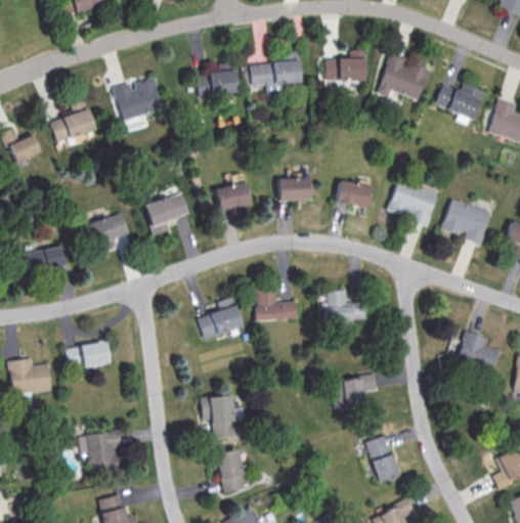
[(109,0),(111,4),(97,8),(96,6),(67,15),(60,0),(109,0)]
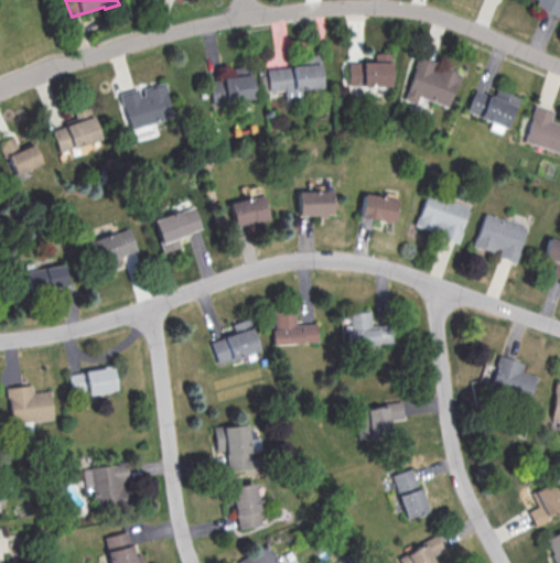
[(559,17),(538,8),(541,1),(538,0),(559,0),(559,17)]
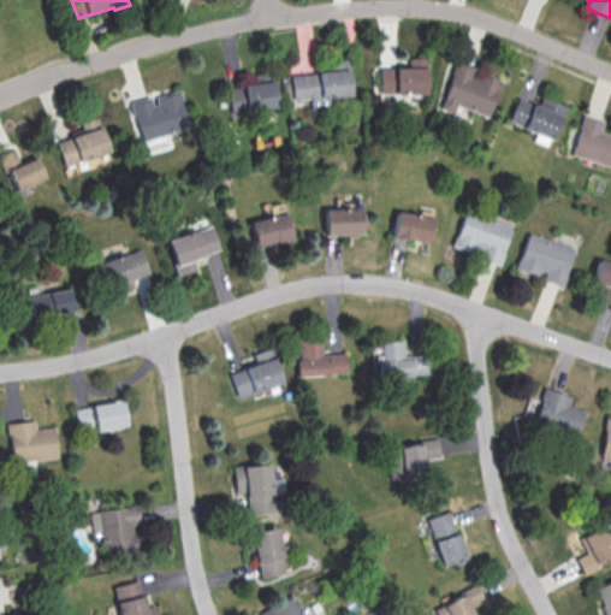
[(428,60),(428,96),(383,96),(383,70),(411,70),(411,60),(428,60)]
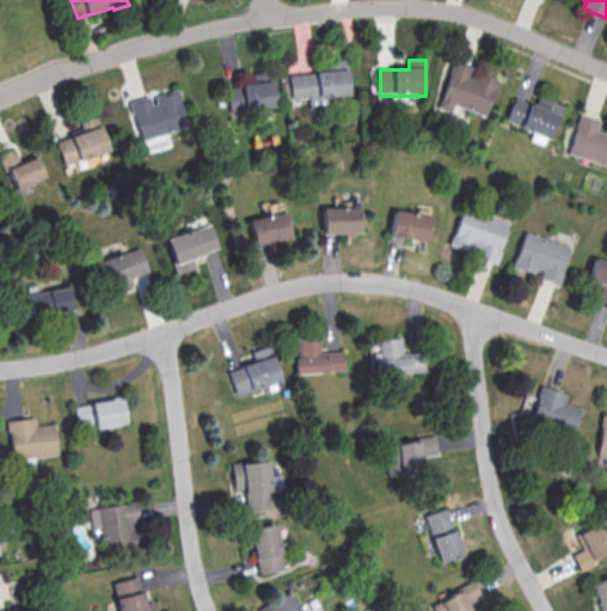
[(290,77),(324,73),(324,63),(349,61),(353,97),(329,99),(330,110),(312,111),(311,99),(294,102),(290,77)]
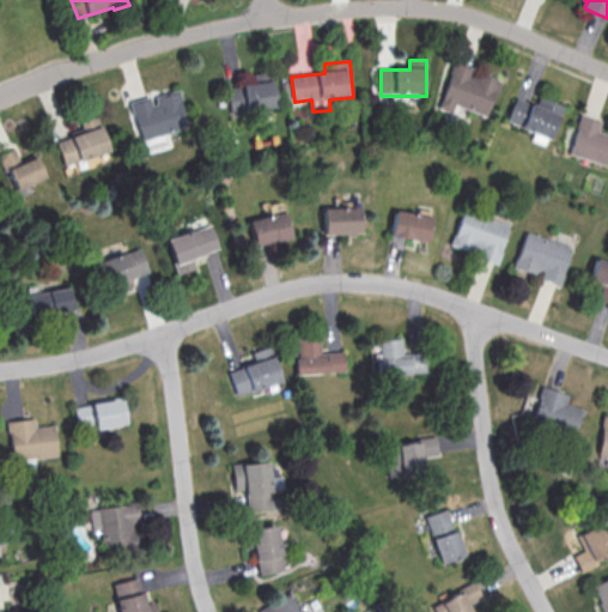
[(457,65),(439,109),(454,115),(457,107),(488,120),(503,84),(480,74),(478,80),(473,79),(475,72),(457,65)]
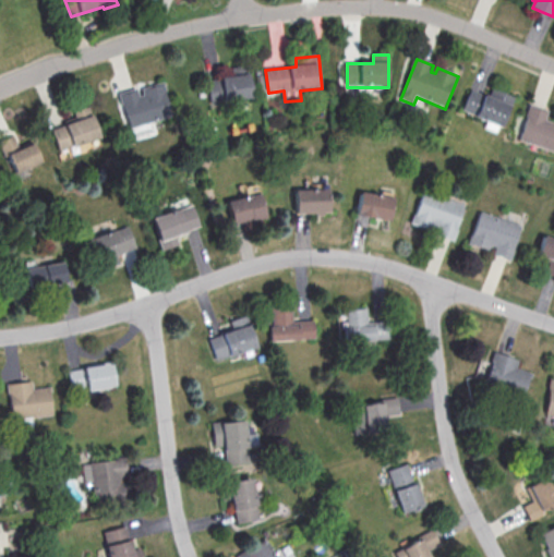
[(224,77),(227,100),(255,97),(252,73),(224,77)]
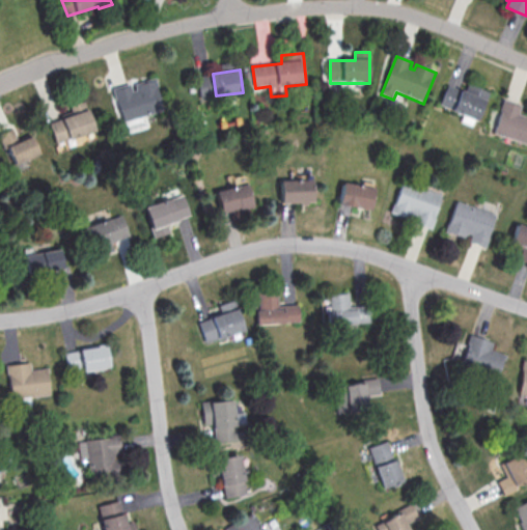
[(136,84),(136,85),(116,88),(123,120),(167,112),(160,79),(136,84)]
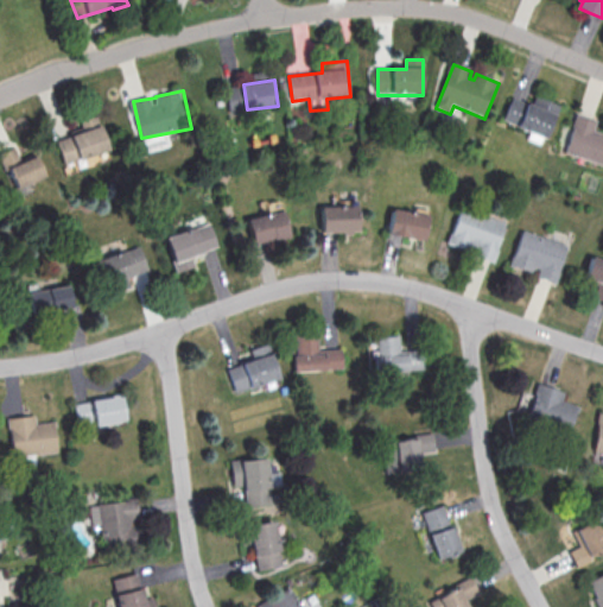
[(562,105),(539,97),(537,105),(515,97),(507,122),(551,137),(562,105)]
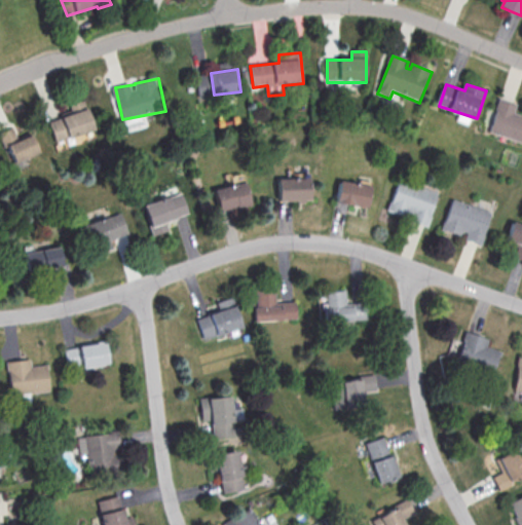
[(521,114),(517,113),(520,105),(501,100),(491,133),(521,141),(521,114)]
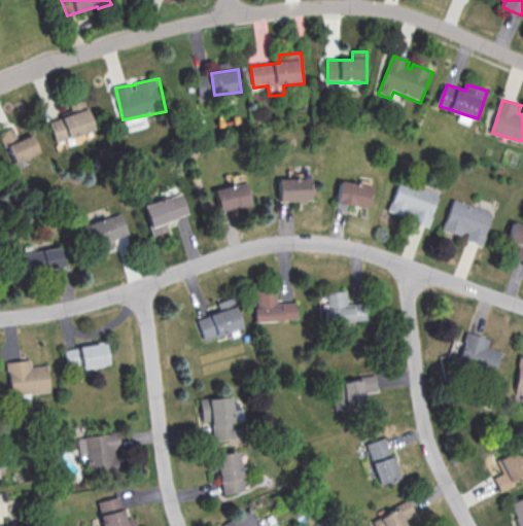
[(51,121),(59,142),(97,130),(90,109),(51,121)]
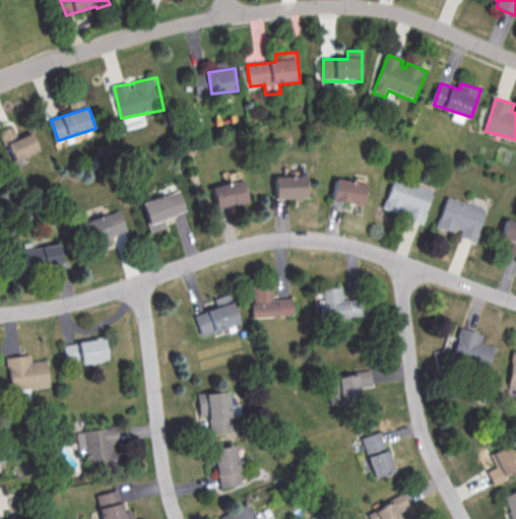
[(4,131),(17,161),(42,150),(33,130),(20,136),(16,126),(4,131)]
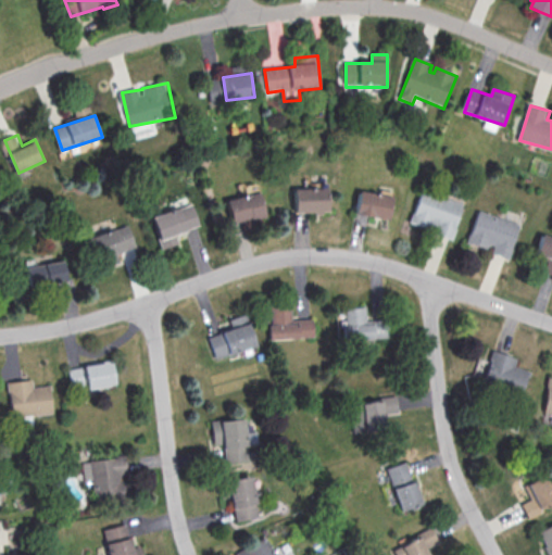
[(313,188),(297,189),(297,213),(330,212),(330,183),(313,183),(313,188)]
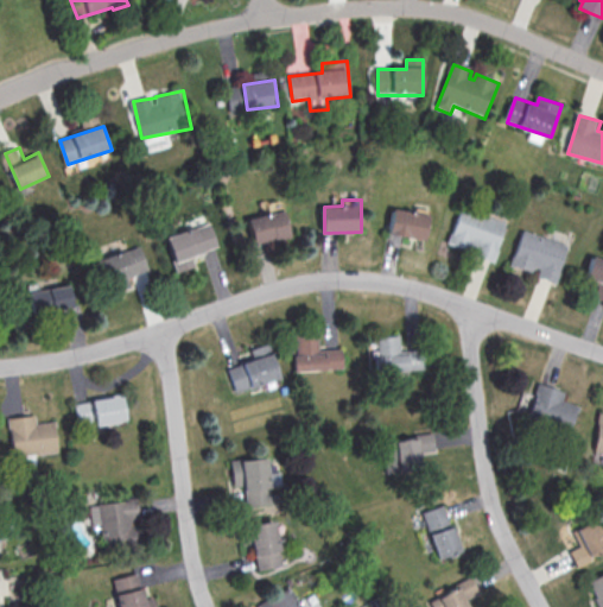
[(462,209),(507,225),(494,263),(475,257),(478,247),(474,246),(471,253),(449,245),(462,209)]
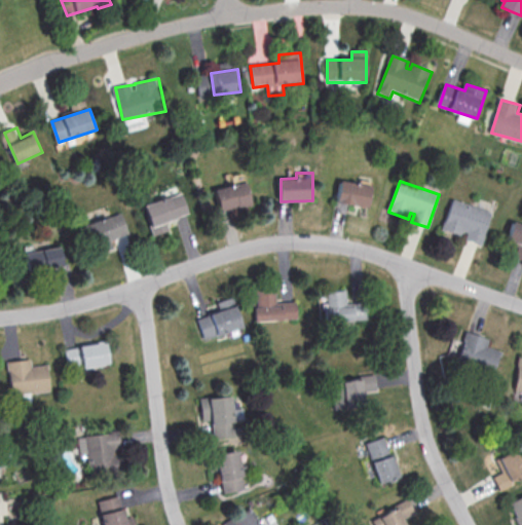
[(371,205),(372,184),(340,182),(339,203),(371,205)]
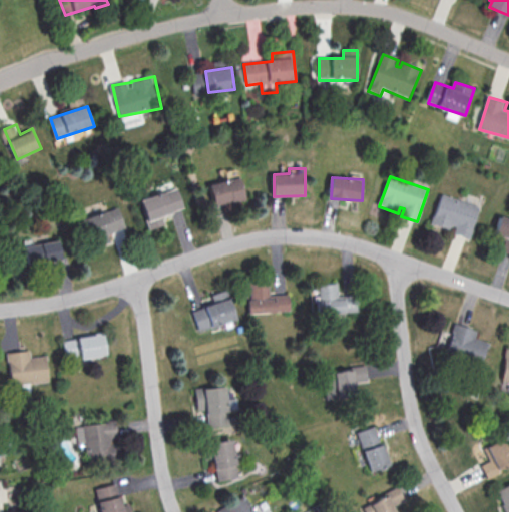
[(214,205),(245,200),(242,178),(211,183),(214,205)]
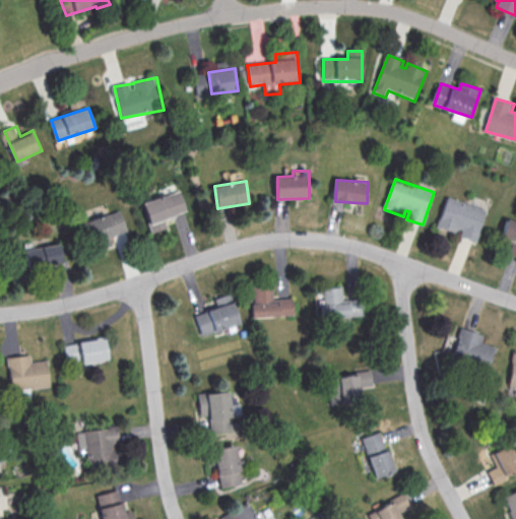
[(144,202),(153,233),(170,228),(167,219),(189,212),(182,191),(144,202)]
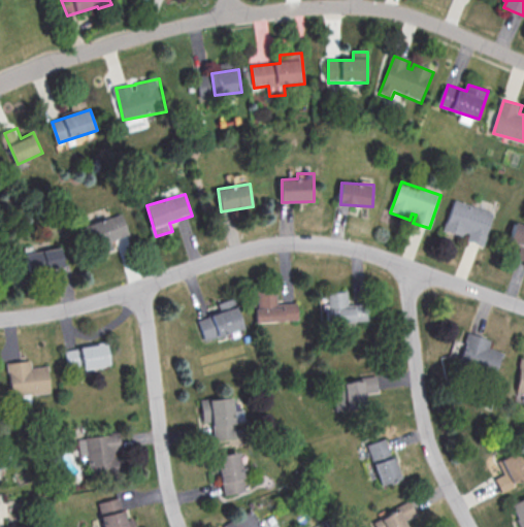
[(455,201),(495,216),(484,249),(467,242),(469,235),(466,233),(464,239),(445,232),(455,201)]
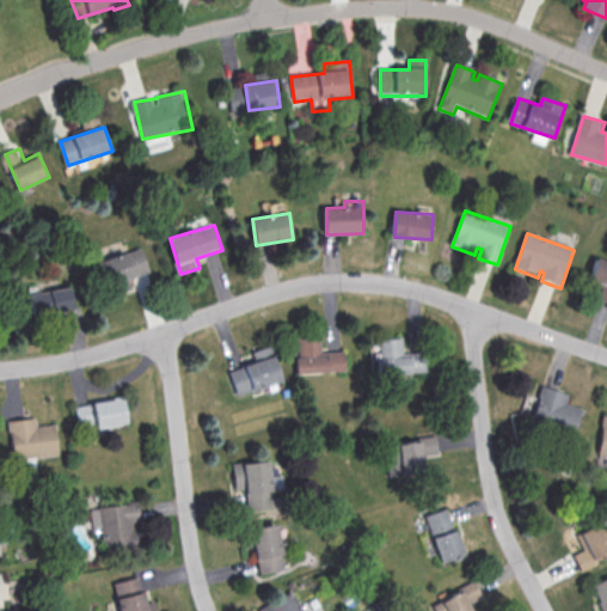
[(112,295),(138,289),(139,291),(153,287),(145,249),(104,260),(112,295)]
